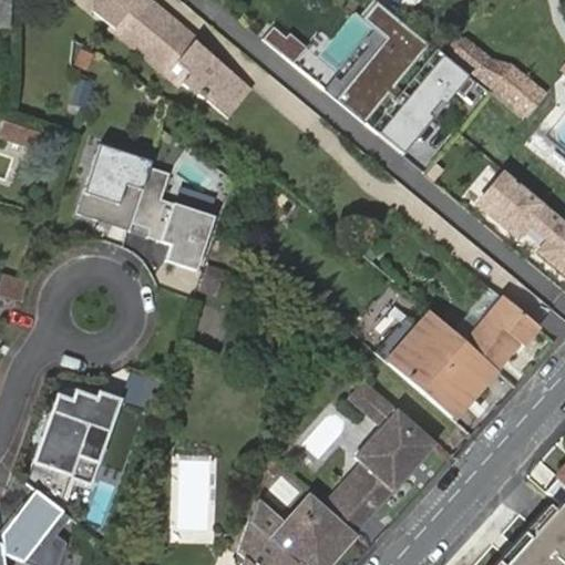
[(0,23),(13,29),(14,4),(3,0),(0,0),(0,23)]
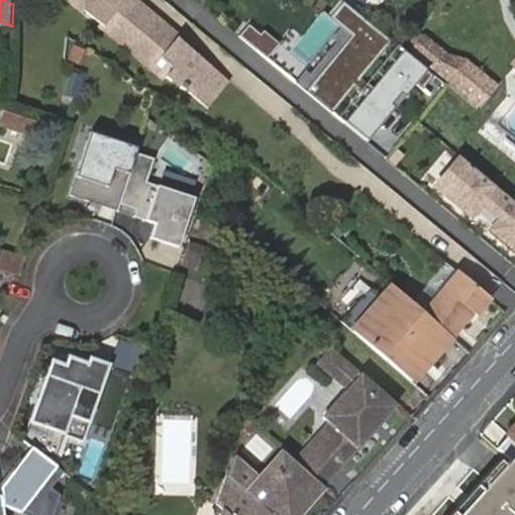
[(215,85),(224,74),(192,45),(189,49),(178,40),(181,37),(136,0),(95,0),(88,9),(122,37),(129,29),(146,43),(139,52),(156,66),(164,57),(175,66),(168,76),(188,89),(189,88),(207,103),(219,88),(215,85)]
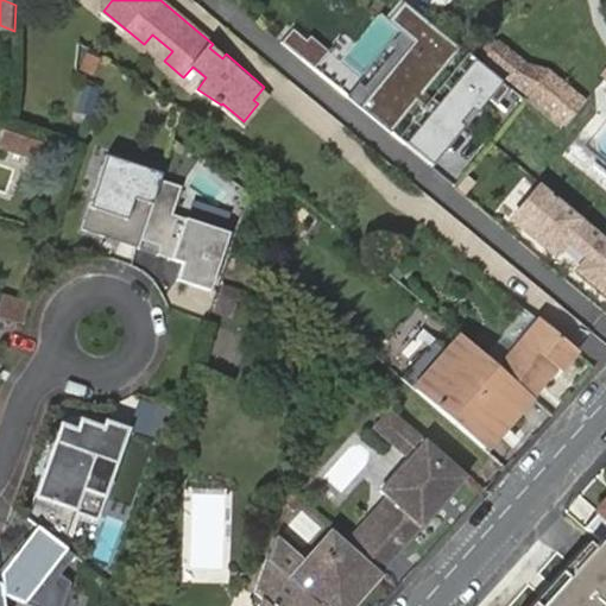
[(462,46),(417,11),(364,76),(346,62),(330,81),(393,132),(421,98),(435,109),(408,144),(435,166),(505,80),(477,56),(439,102),(425,92),(462,46)]
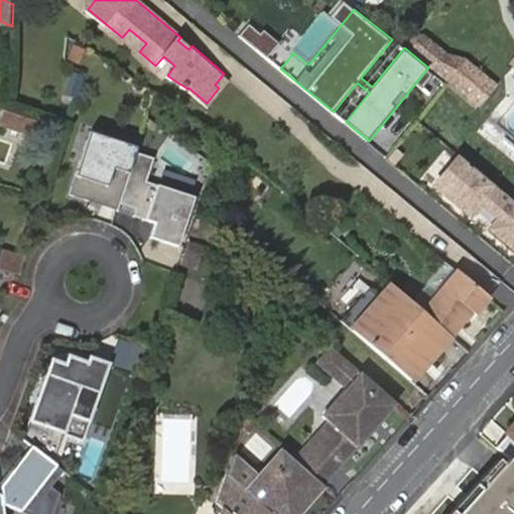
[(122,37),(139,51),(146,43),(129,29),(122,37)]
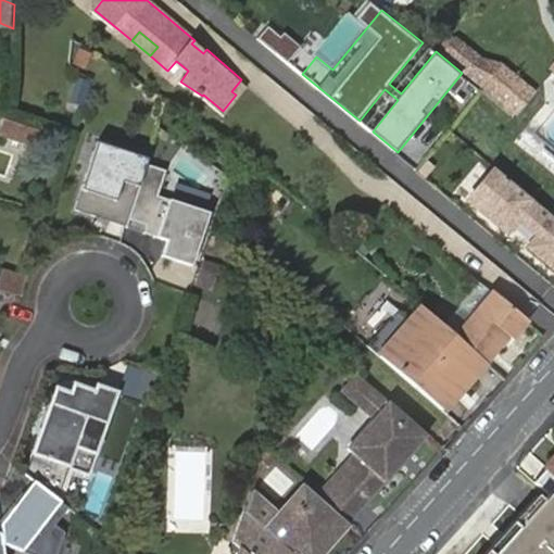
[(481,58),(456,37),(444,52),(518,113),(536,91),(502,63),(481,58)]
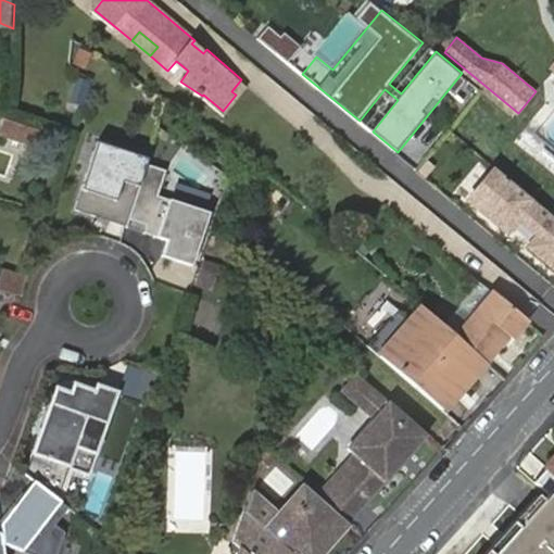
[(203,53),(206,49),(194,40),(191,43),(203,53)]
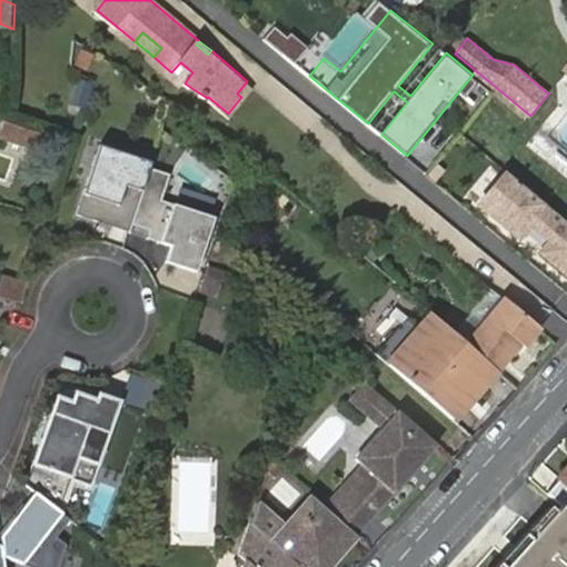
[(79,63),(89,67),(95,53),(85,49),(79,63)]
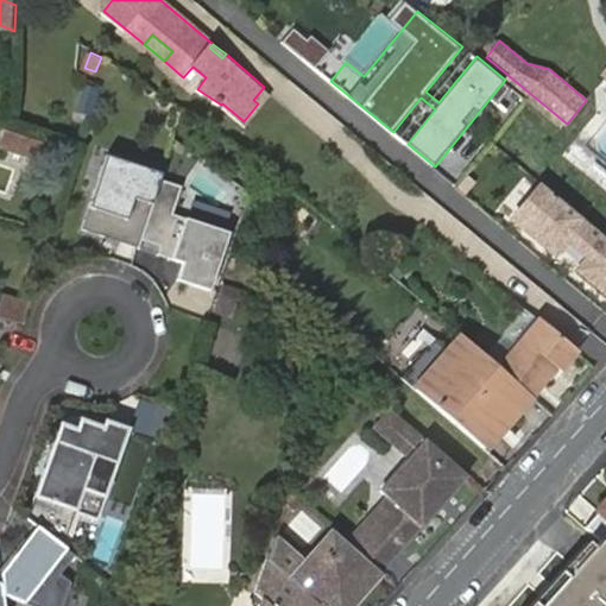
[(183,77),(197,89),(206,77),(193,67),(183,77)]
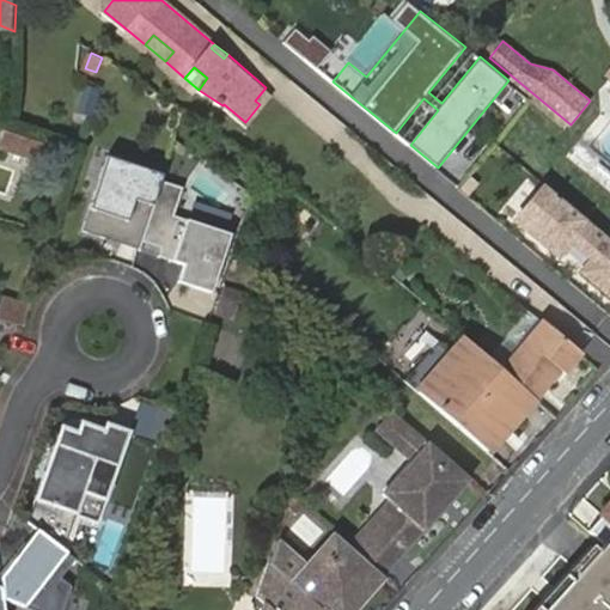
[(103,90),(87,85),(80,108),(96,113),(103,90)]
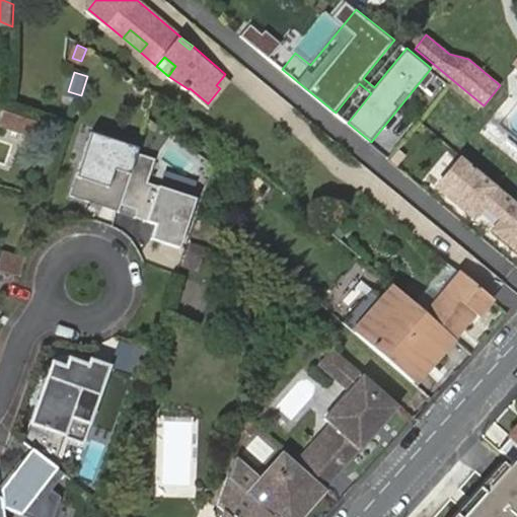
[(229,77),(225,74),(216,85),(220,88),(229,77)]
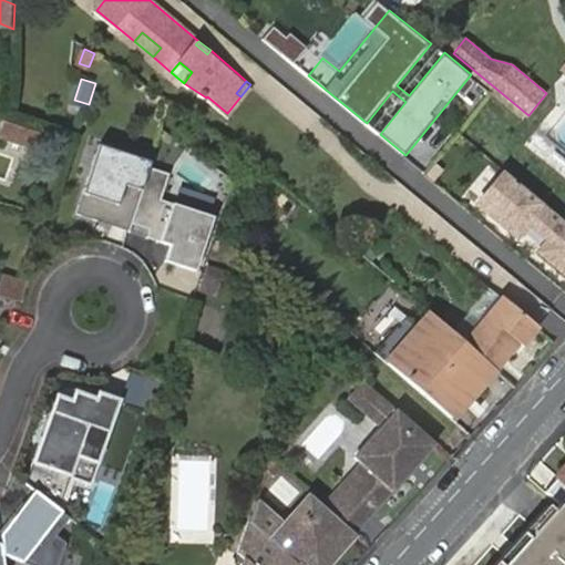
[(0,137),(32,146),(37,130),(0,120),(0,137)]
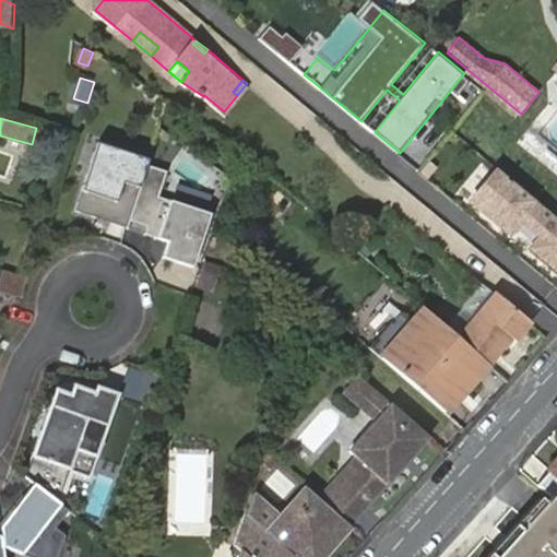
[(149,156),(96,140),(75,209),(128,225),(130,217),(146,164),(149,156)]
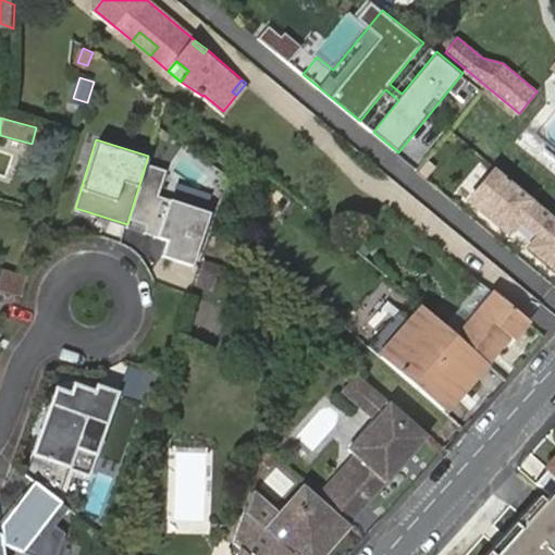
[(164,169),(146,163),(130,217),(147,222),(145,232),(167,238),(161,256),(195,266),(211,211),(157,195),(164,169)]
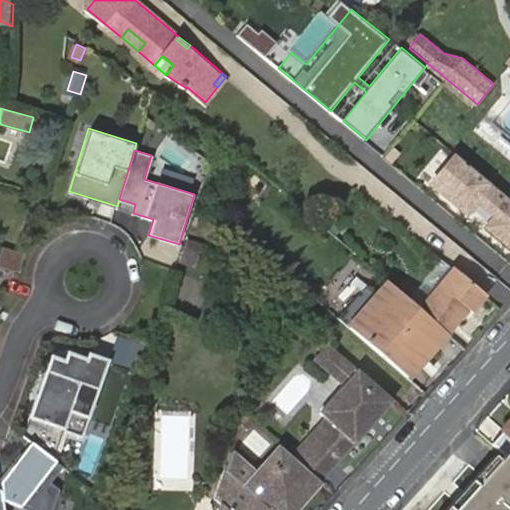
[(509,197),(463,156),(435,188),(466,215),(478,202),(497,218),(489,227),(509,245),(509,197)]
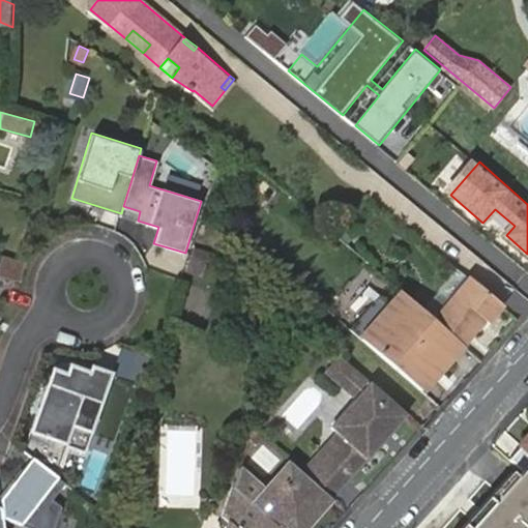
[(0,274),(19,283),(26,263),(0,253),(0,274)]
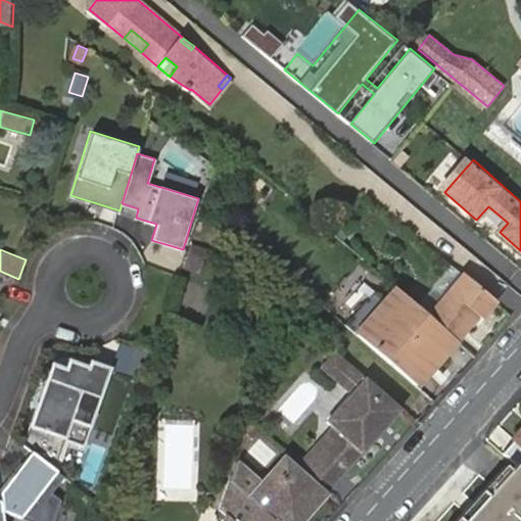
[(496,299),(466,274),(431,315),(439,323),(457,338),(478,314),(481,318),(496,299)]
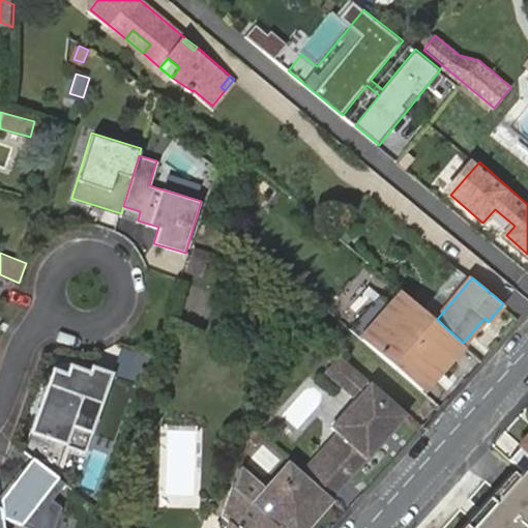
[(375,300),(352,327),(362,336),(423,389),(435,376),(441,369),(463,343),(445,327),(437,319),(408,295),(397,308),(391,303),(369,284),(363,290),(371,296),(375,300)]
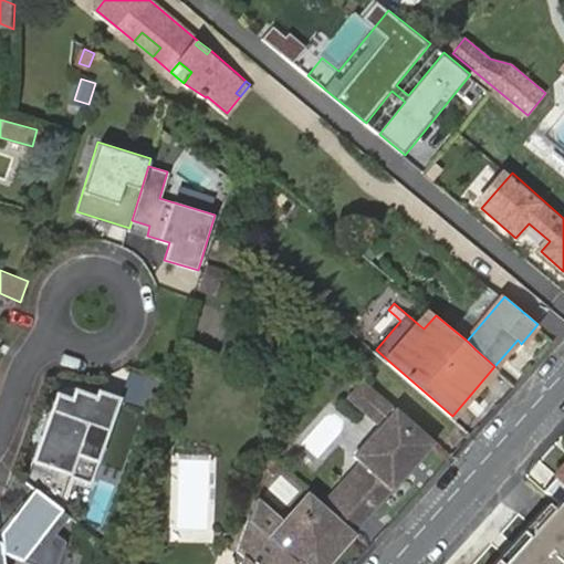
[(436,315),(430,310),(418,324),(424,329),(436,315)]
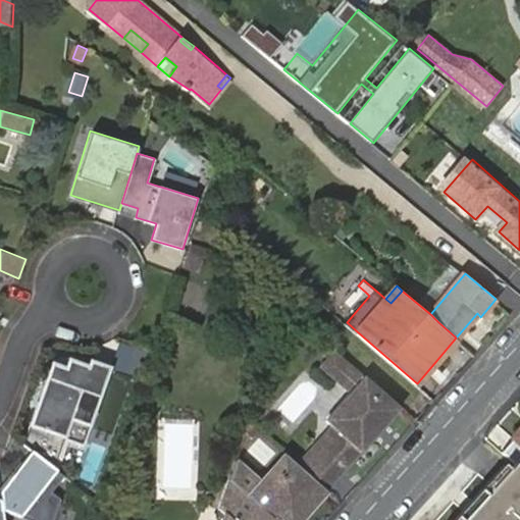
[(338,426),(301,466),(326,489),(402,407),(341,353),(327,368),(354,392),(329,418),(338,426)]
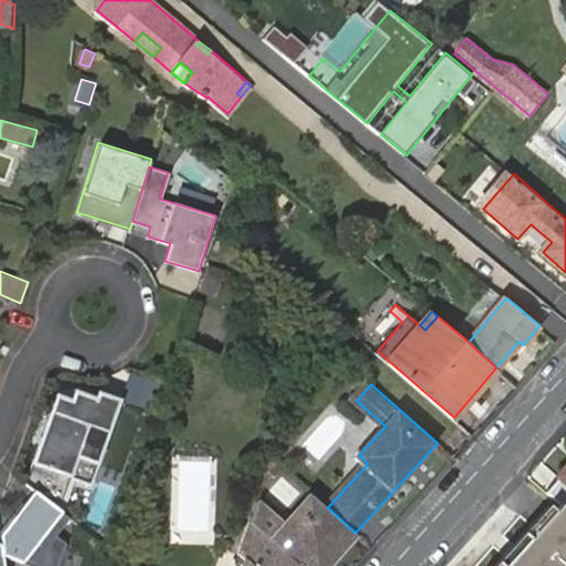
[(70,397),(56,392),(31,462),(91,483),(121,397),(97,390),(94,395),(73,387),(70,397)]
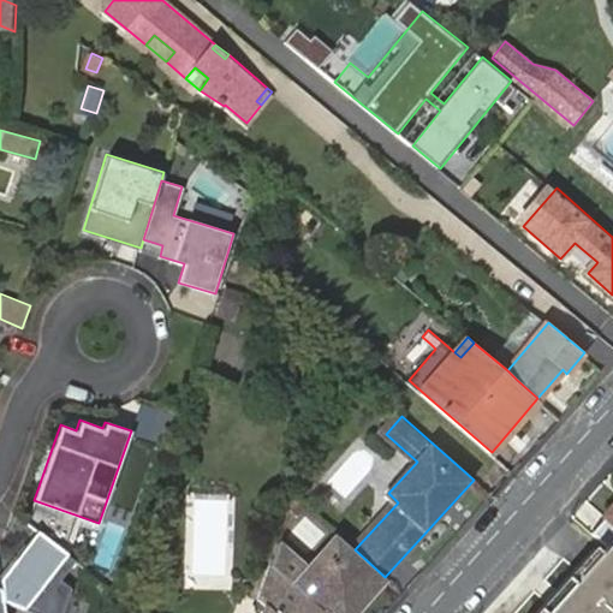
[(612,509),(607,515),(593,531),(608,546),(612,549),(612,509)]
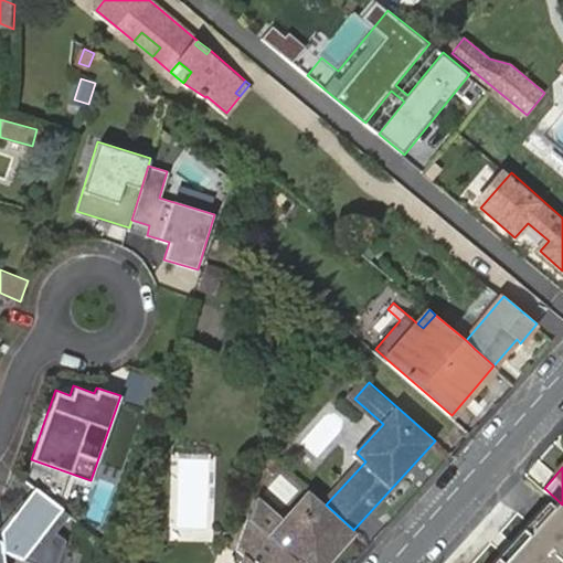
[(70,514),(33,487),(0,530),(0,531),(1,542),(3,552),(32,562),(56,562),(66,541),(55,532),(70,514)]
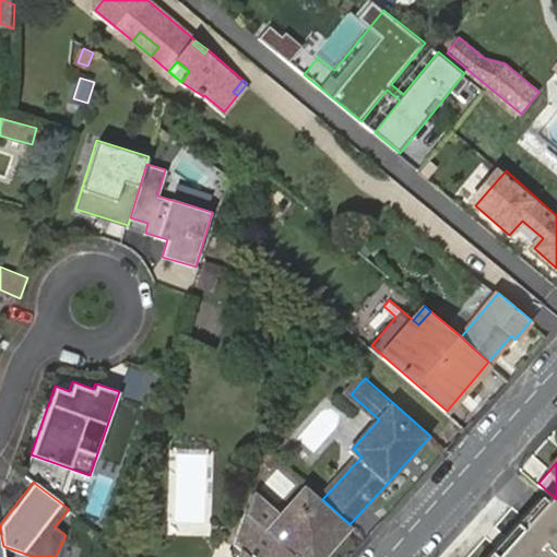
[(308,485),(283,517),(304,508),(316,493),(308,485)]
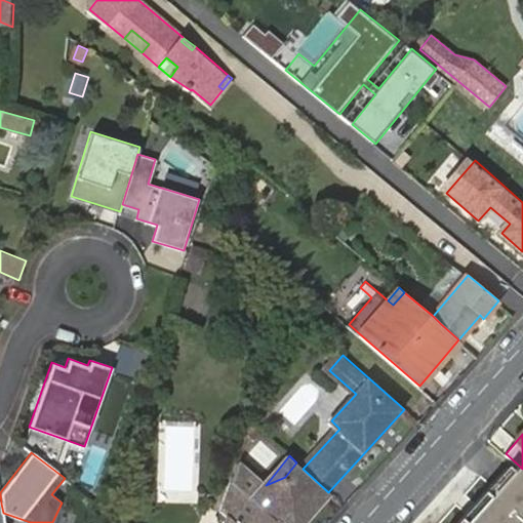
[(238,463),(231,481),(277,522),(302,522),(328,492),(303,469),(296,463),(285,477),(266,485),(238,463)]
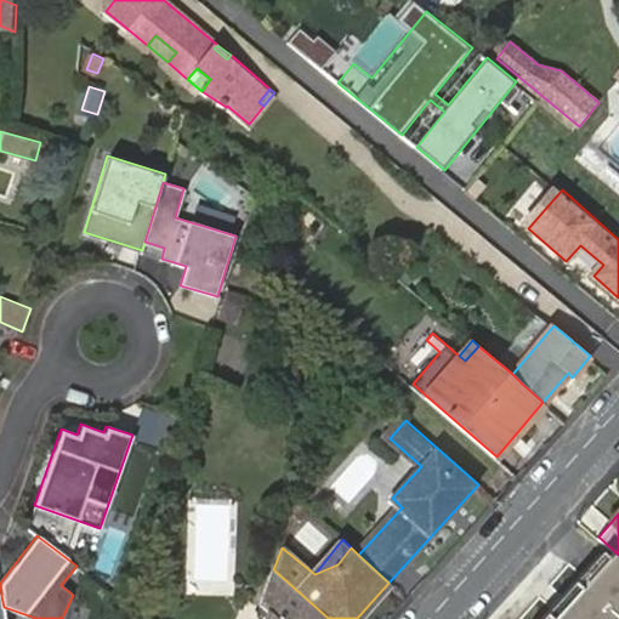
[(618,555),(614,551),(607,557),(571,598),(551,618),(618,618),(618,555)]
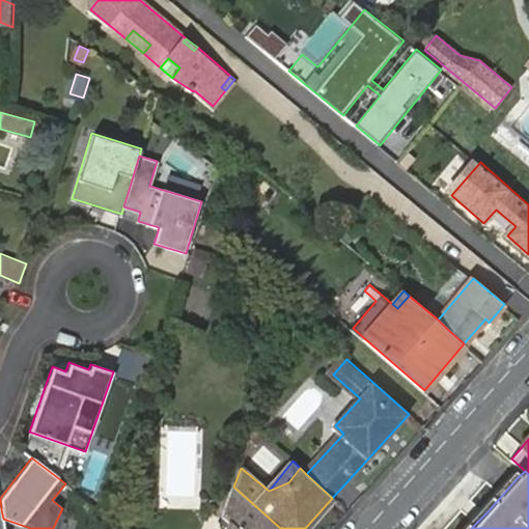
[(280,528),(233,486),(224,516),(229,521),(226,528),(280,528)]
